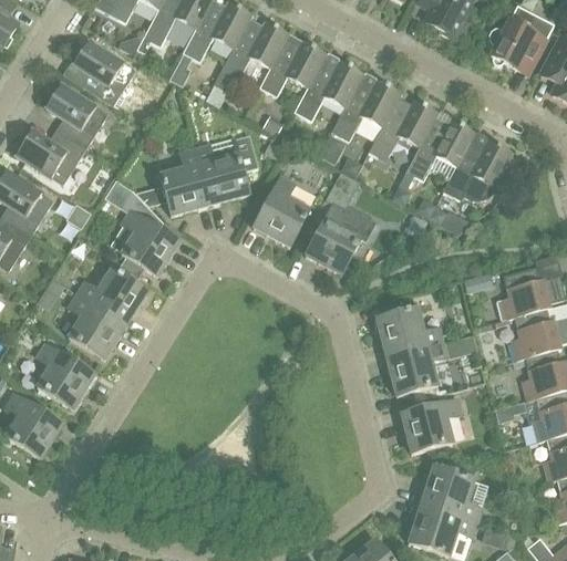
[(8,17),(16,3),(10,0),(0,0),(0,49),(1,50),(18,23),(8,17)]
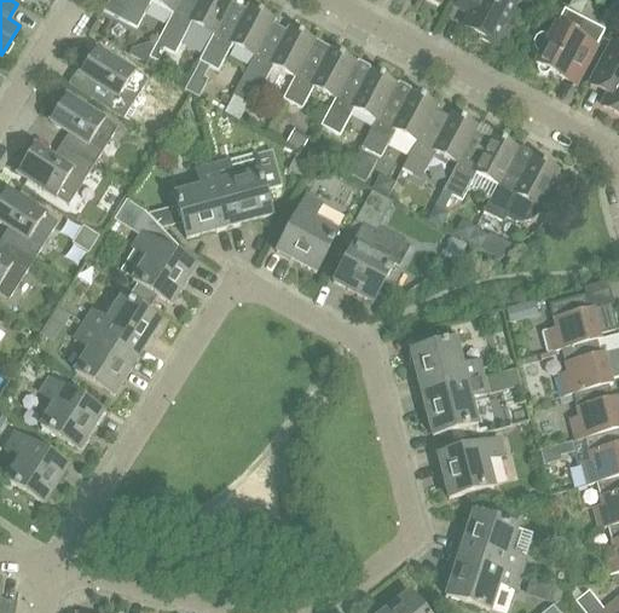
[(108,0),(104,7),(137,24),(150,0),(156,0),(173,9),(178,0),(108,0)]
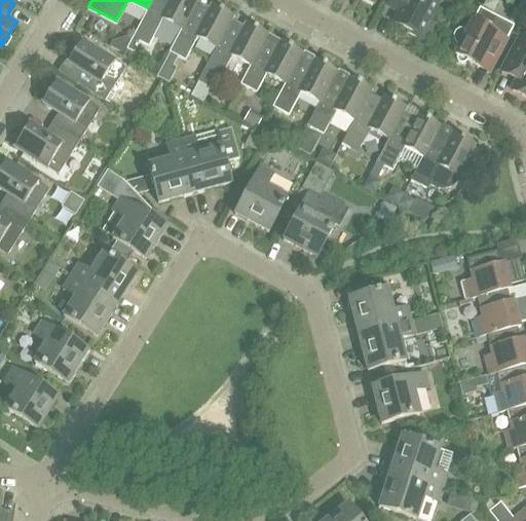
[(166,0),(166,1),(164,0),(151,0),(147,7),(126,45),(134,49),(140,39),(149,43),(163,16),(181,26),(189,13),(195,0),(166,0)]
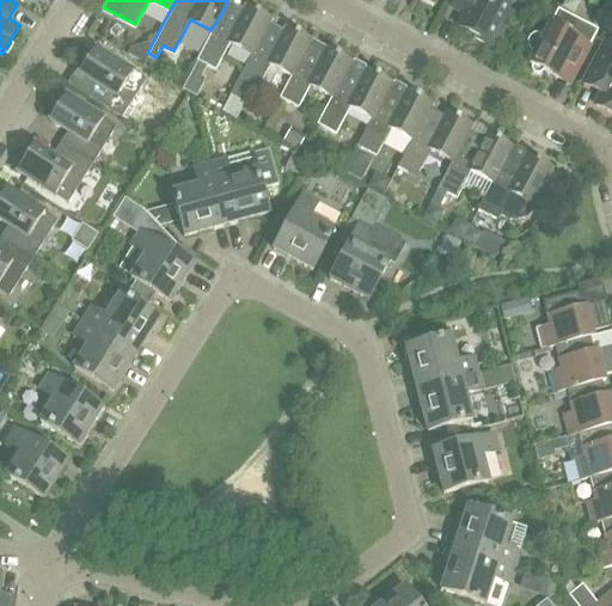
[(234,23),(220,16),(210,30),(197,56),(215,67),(230,40),(251,51),(261,36),(273,14),(246,0),(234,23)]
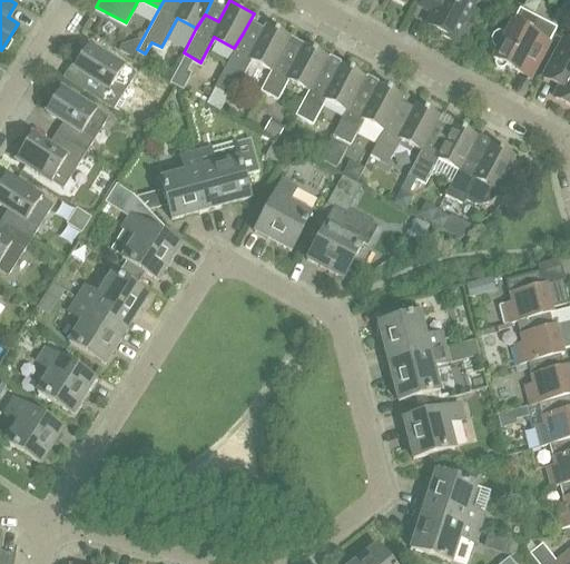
[(464,19),(474,0),(416,0),(415,1),(433,10),(428,21),(441,28),(441,31),(451,36),(453,35),(460,38),(468,21),(464,19)]
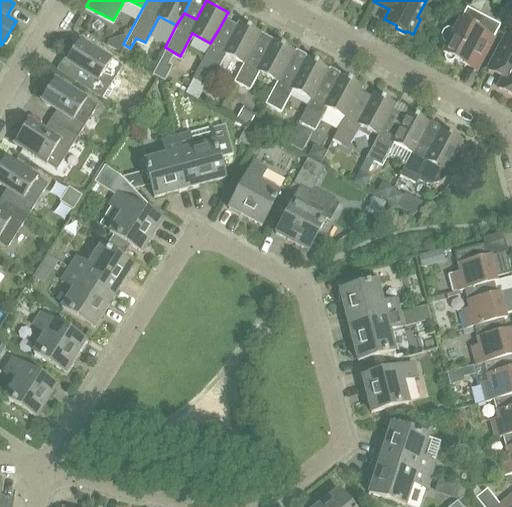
[(460,17),(455,27),(451,25),(447,25),(443,27),(442,31),(442,35),(444,38),(448,40),(443,50),(445,51),(444,54),(446,57),(449,59),(452,58),(454,56),(476,68),(498,25),(479,15),(474,24),(460,17)]
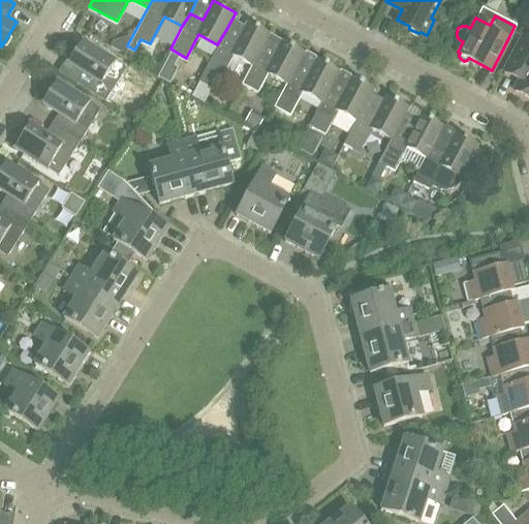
[(238,37),(225,31),(217,44),(199,79),(207,83),(212,71),(221,76),(234,53),(252,63),(259,50),(260,50),(270,31),(247,19),(238,37)]
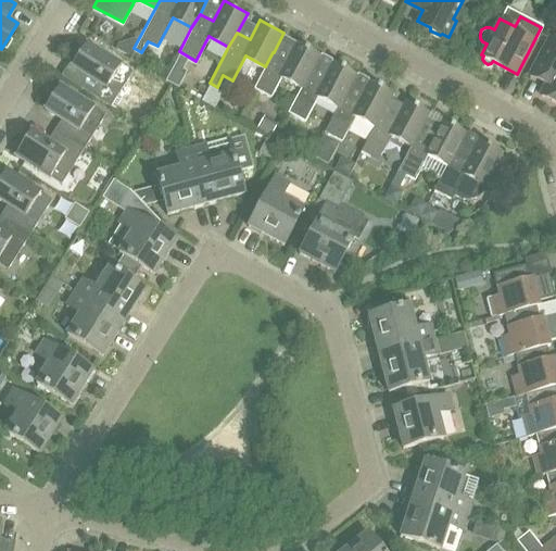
[(550,34),(535,60),(553,69),(546,80),(541,91),(555,99),(555,34),(555,35),(555,37),(550,34)]
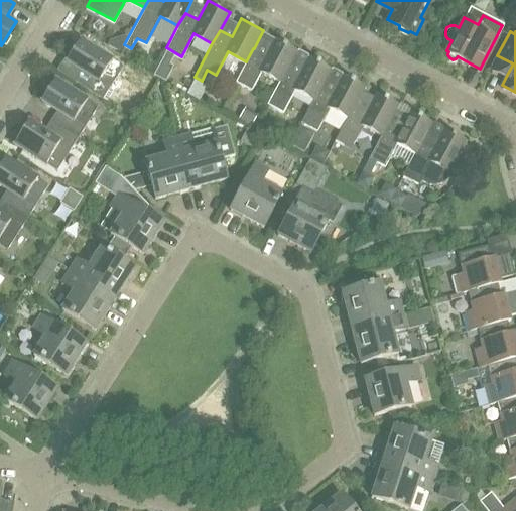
[(112,87),(110,85),(124,64),(81,36),(67,58),(82,69),(76,79),(107,99),(113,89),(112,87)]
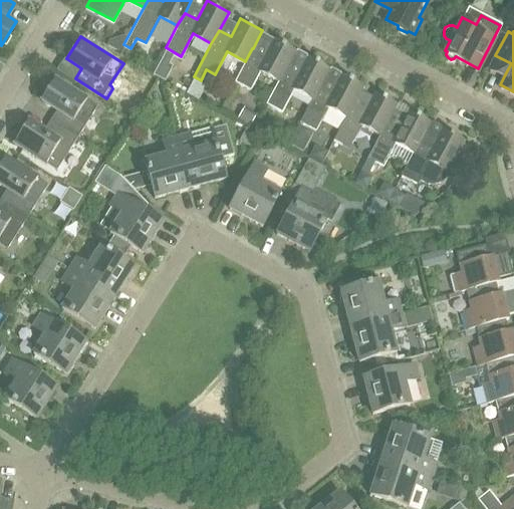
[(264,54),(253,48),(252,48),(245,61),(235,79),(251,87),(260,69),(278,78),(279,79),(286,66),(296,48),(274,36),(264,54)]
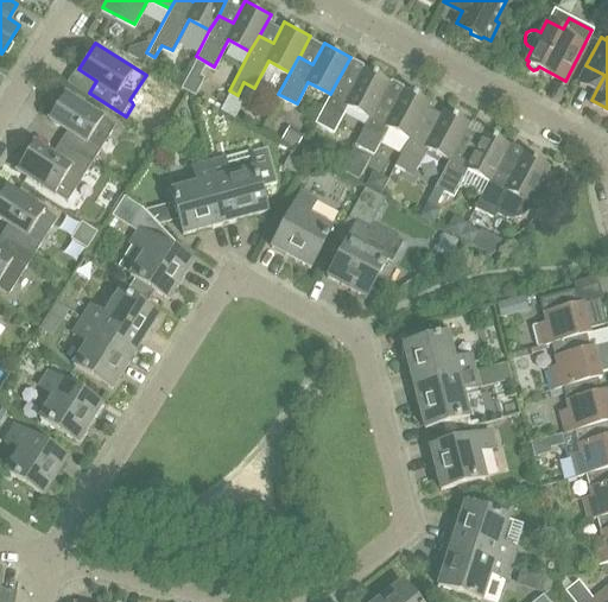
[(348,103),(369,114),(371,114),(378,99),(379,100),(391,77),(365,64),(353,86),(339,78),(330,94),(329,93),(315,120),(334,130),(348,103)]
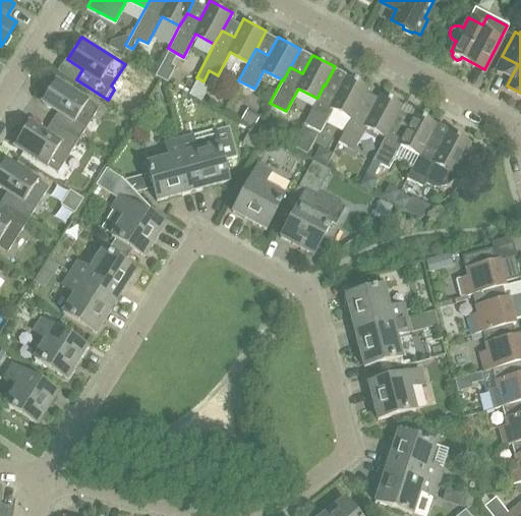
[(162,62),(156,73),(167,79),(173,68),(162,62)]
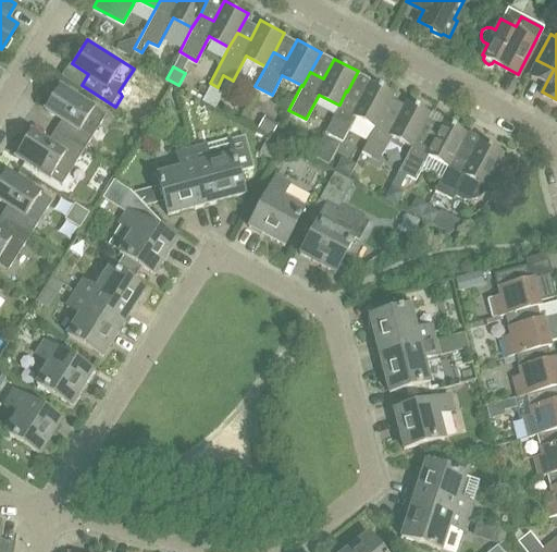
[(359,98),(347,92),(346,90),(339,105),(338,105),(325,130),(343,138),(356,113),(374,124),(375,124),(383,110),(383,111),(394,90),(370,78),(359,98)]
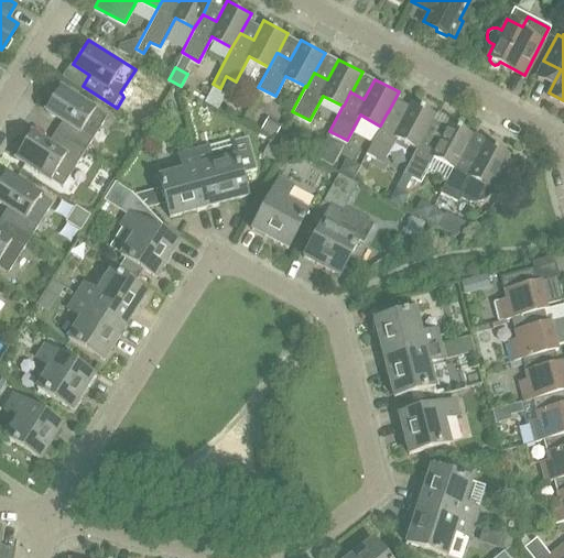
[(62,118),(55,129),(85,148),(108,112),(61,83),(45,108),(62,118)]
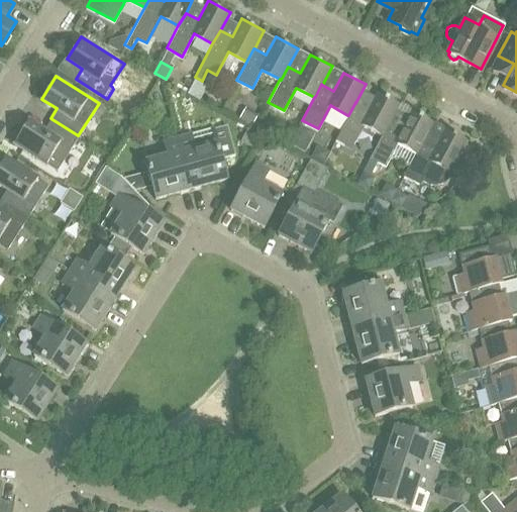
[(348,115),(347,115),(336,137),(351,146),(364,123),(382,133),(383,133),(389,120),(390,120),(400,102),(378,90),(368,109),(355,103),(355,102),(348,115)]
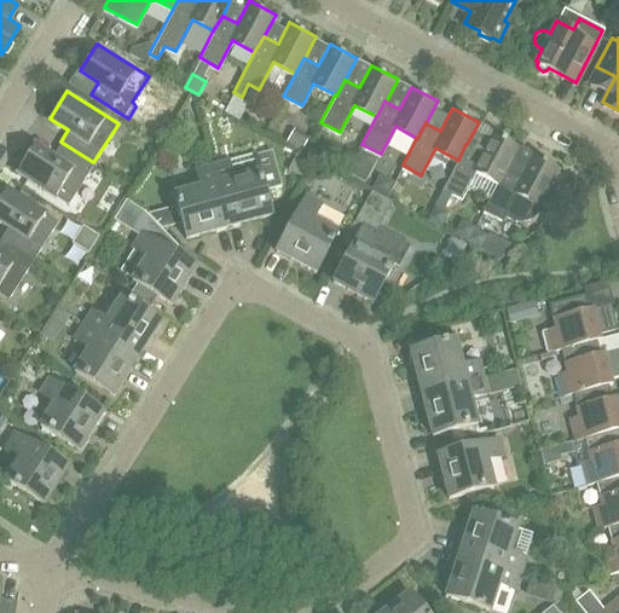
[(481,151),(467,144),(466,144),(458,160),(457,160),(434,202),(444,207),(452,191),(462,197),(476,169),(498,181),(507,166),(508,166),(519,144),(492,129),(481,151)]
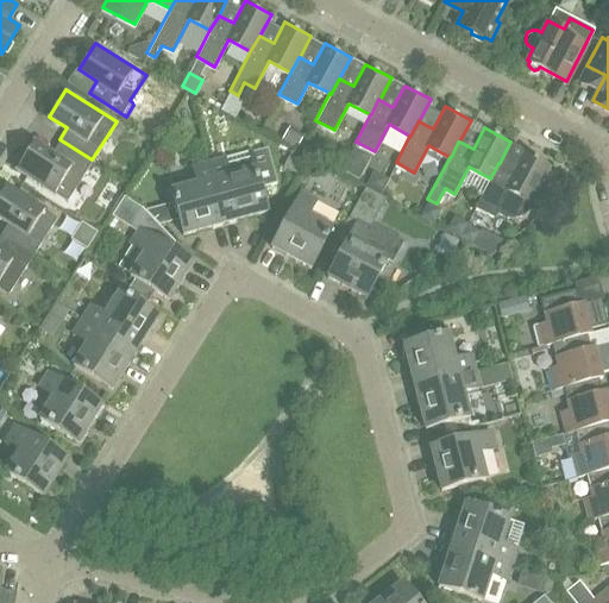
[(68,199),(92,159),(60,139),(52,151),(35,140),(18,167),(68,199)]
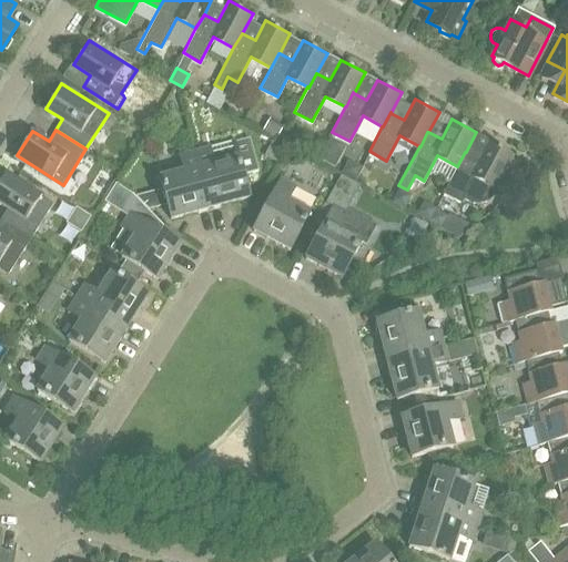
[(250,194),(239,153),(234,138),(195,149),(211,205),(250,194)]
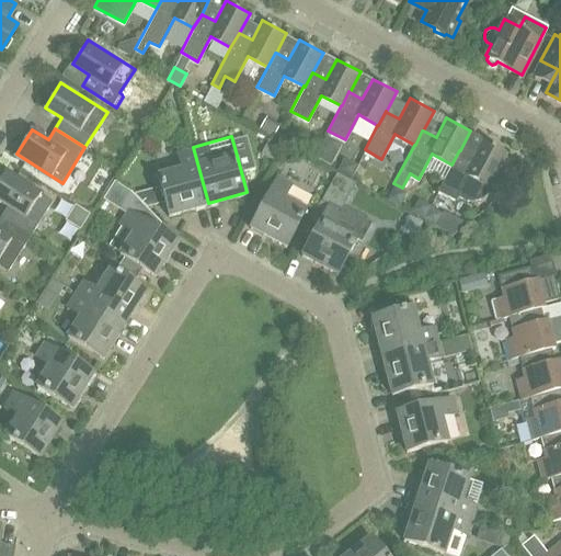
[(472,157),(460,150),(459,150),(451,165),(438,189),(456,197),(458,193),(466,196),(476,197),(481,195),(485,192),(507,150),(483,137),(472,157)]
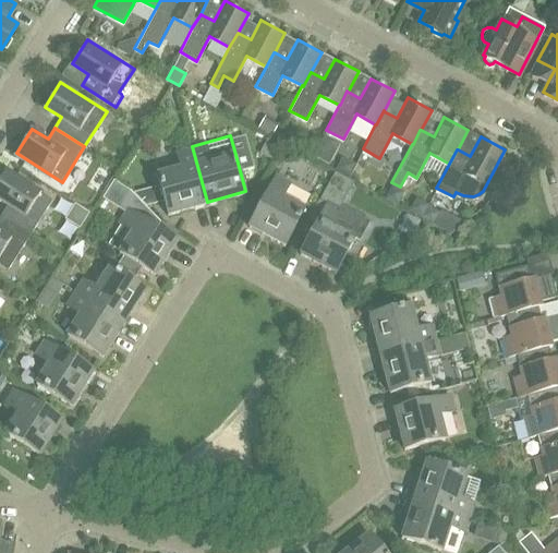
[(207,202),(192,146),(178,151),(181,165),(157,171),(168,212),(207,202)]
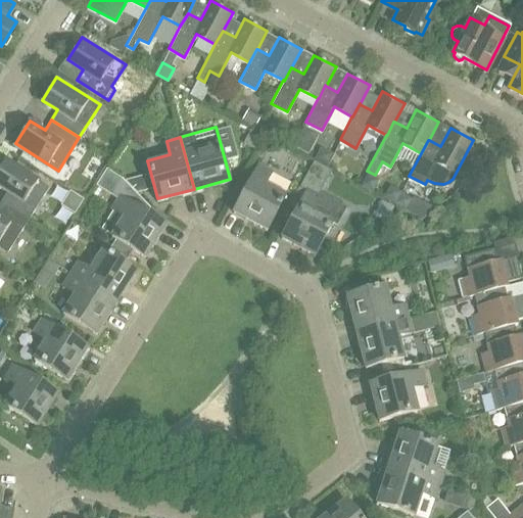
[(321,145),(315,157),(327,163),(333,151),(321,145)]
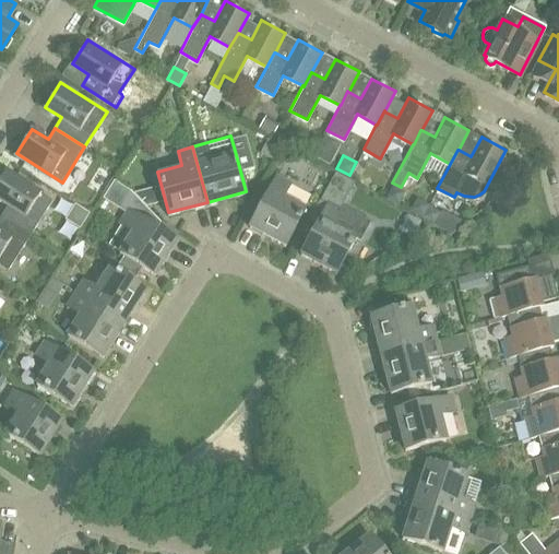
[(0,198),(8,203),(1,214),(31,233),(52,198),(7,168),(0,177),(0,198)]
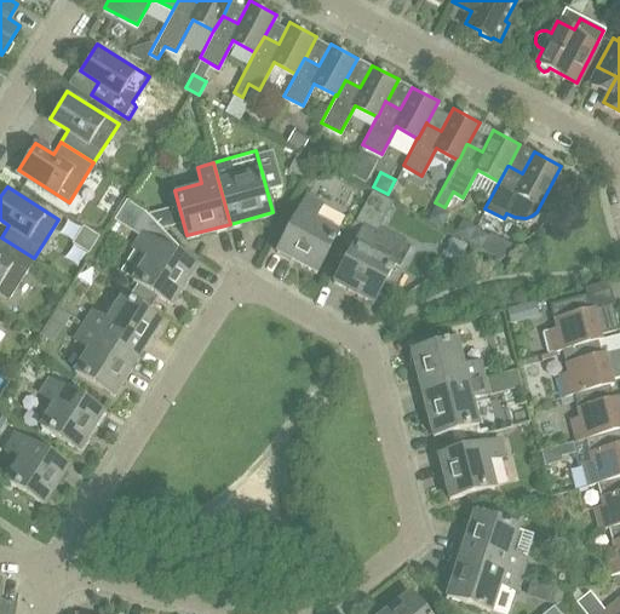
[(352,244),(334,279),(374,300),(396,259),(401,262),(412,242),(382,227),(379,225),(394,199),(372,188),(356,218),(355,217),(344,237),(352,244)]
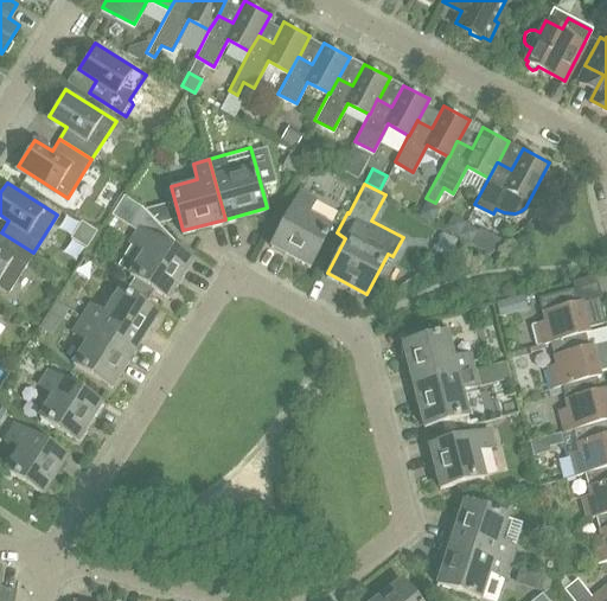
[(301,189),(272,243),(310,264),(332,224),(307,211),(315,196),(301,189)]
